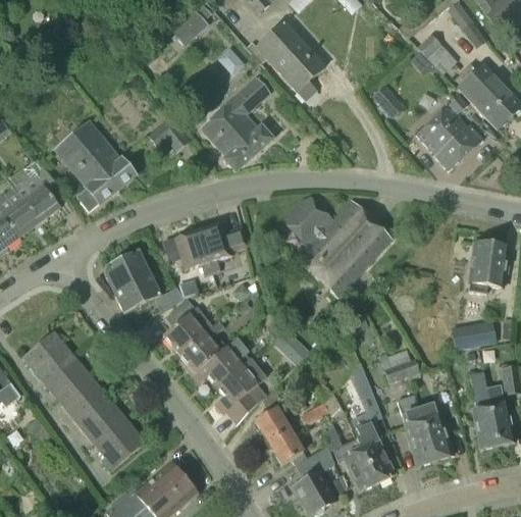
[(252,0),(249,3),(258,13),(270,3),(267,0),(252,0)]
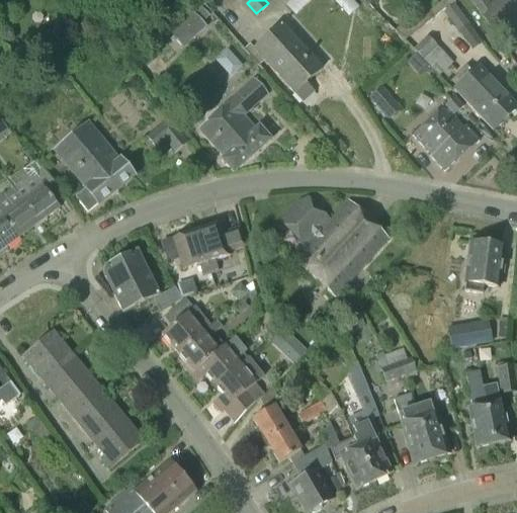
[(429,0),(428,1),(437,11),(443,7),(452,0),(429,0)]
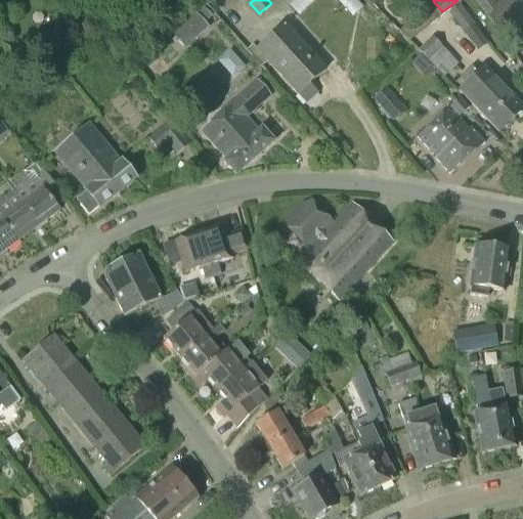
[(475,20),(461,0),(458,0),(448,7),(463,28),(475,20)]
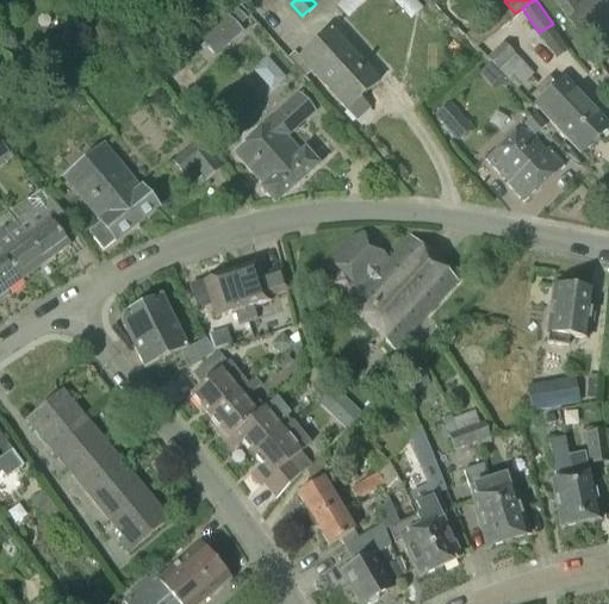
[(580,4),(578,0),(558,0),(567,13),(580,4)]
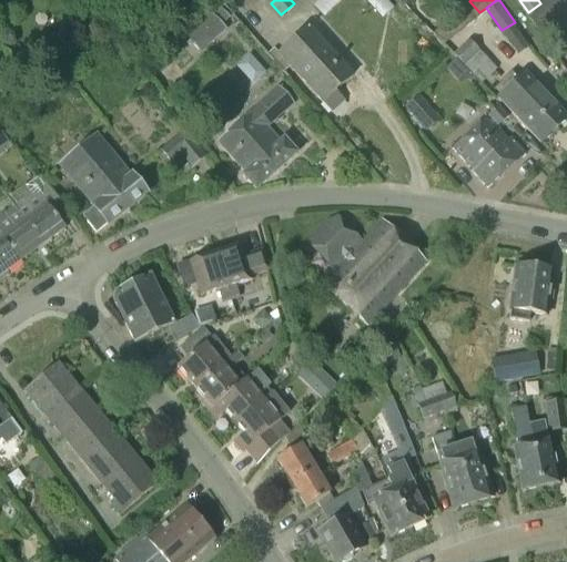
[(566,1),(565,0),(559,0),(539,18),(554,33),(566,21),(566,1)]
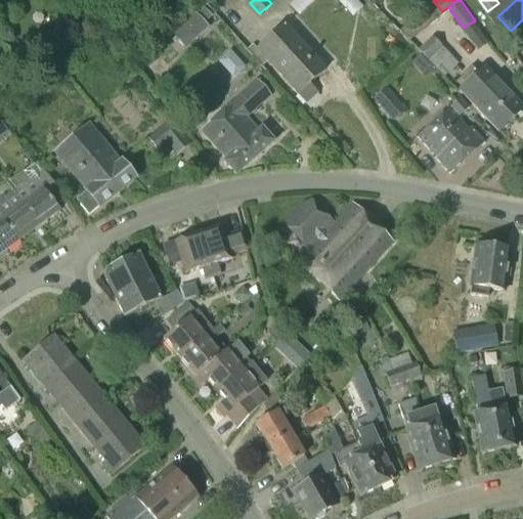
[(433,1),(416,15),(424,27),(429,23),(428,23),(442,11),(433,1)]
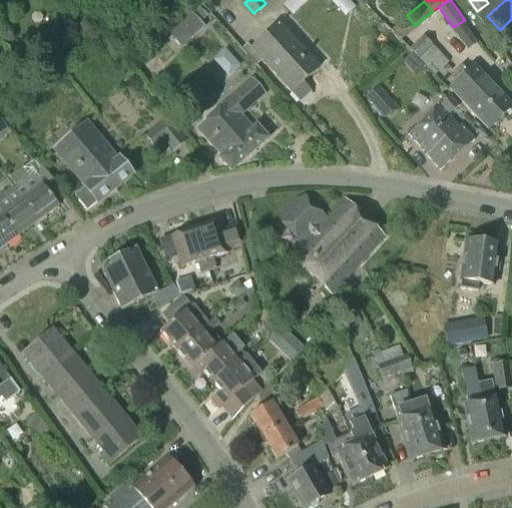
[(166,29),(181,45),(205,23),(191,8),(166,29)]
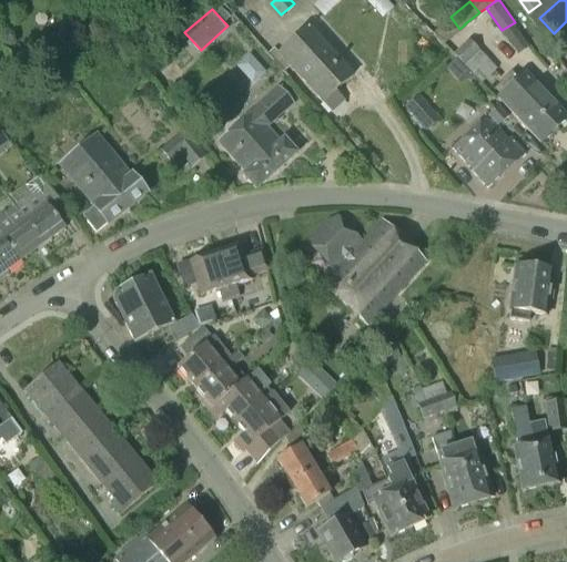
[(307,23),(277,50),(322,99),(323,99),(330,106),(342,96),(334,89),(352,73),(307,23)]
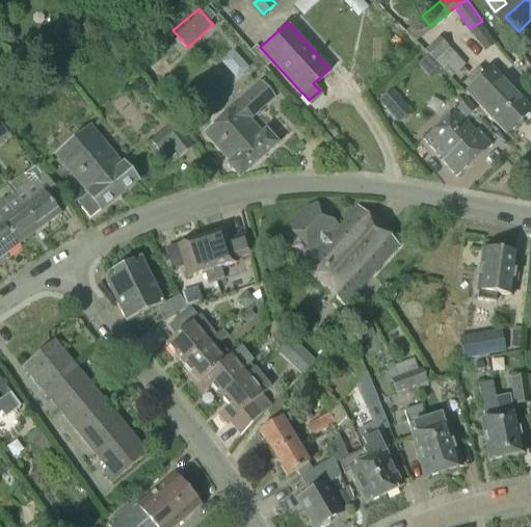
[(466,60),(440,34),(425,47),(451,75),(466,60)]
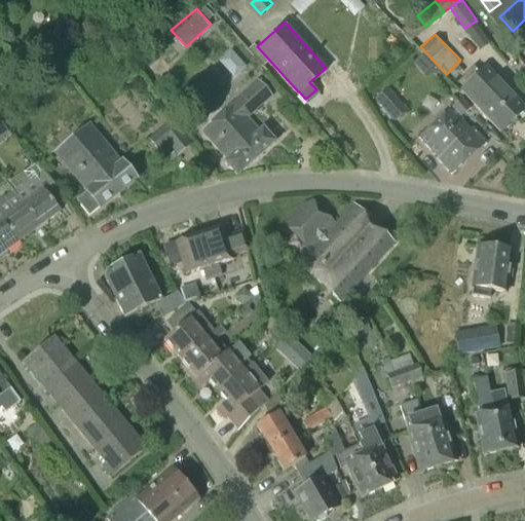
[(13,49),(23,62),(33,53),(23,42),(13,49)]
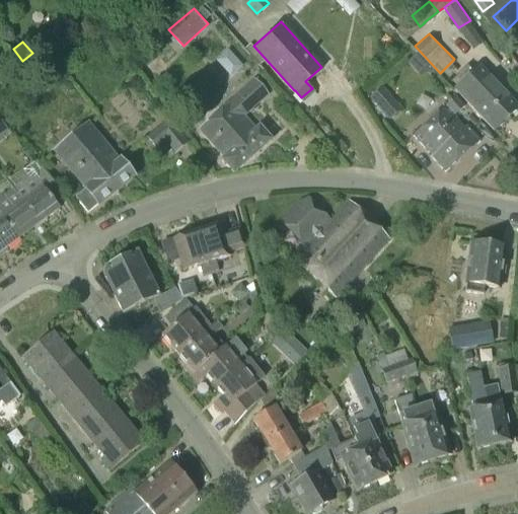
[(517,102),(481,62),(467,74),(508,118),(517,107),(517,102)]
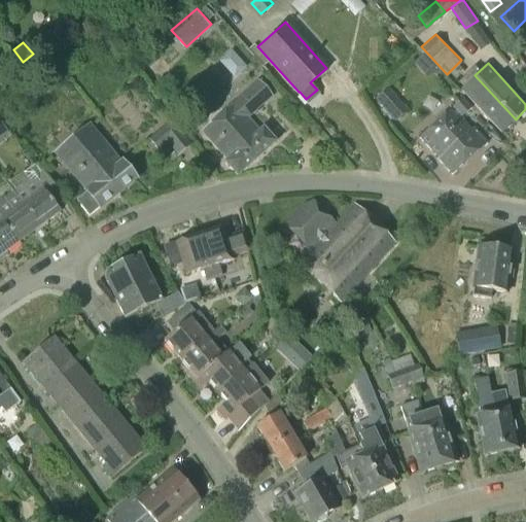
[(516,119),(475,75),(461,88),(502,131),(516,119)]
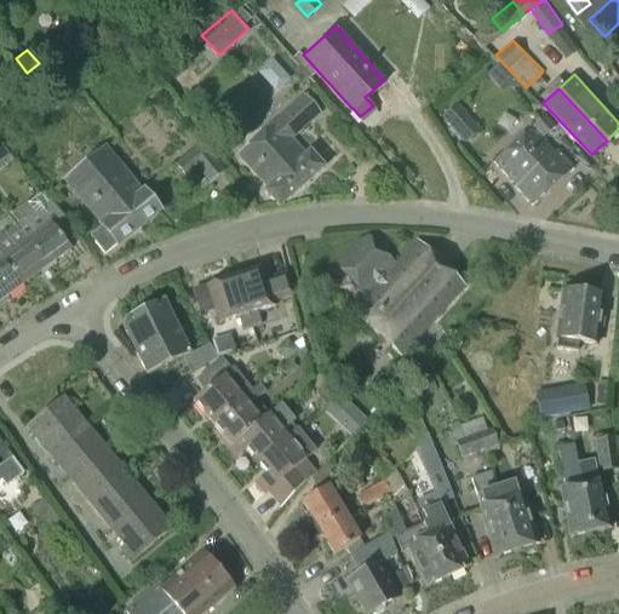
[(264,188),(279,204),(324,164),(310,148),(307,150),(292,135),(322,108),(307,90),(238,151),(267,185),(264,188)]
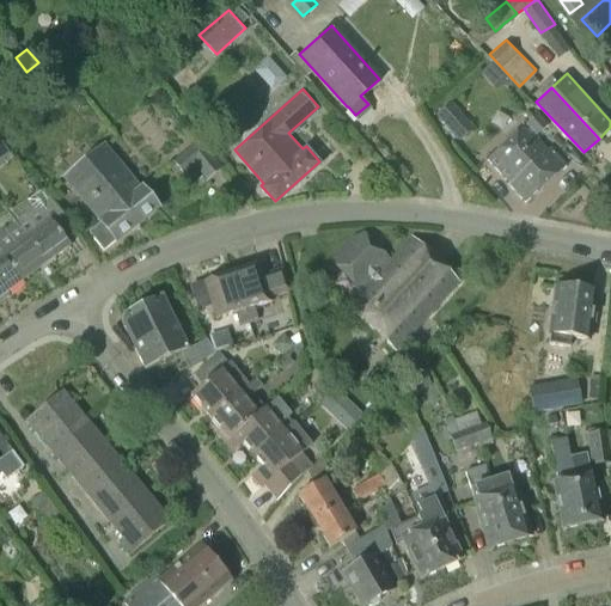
[(437,112),(459,138),(474,123),(451,99),(437,112)]
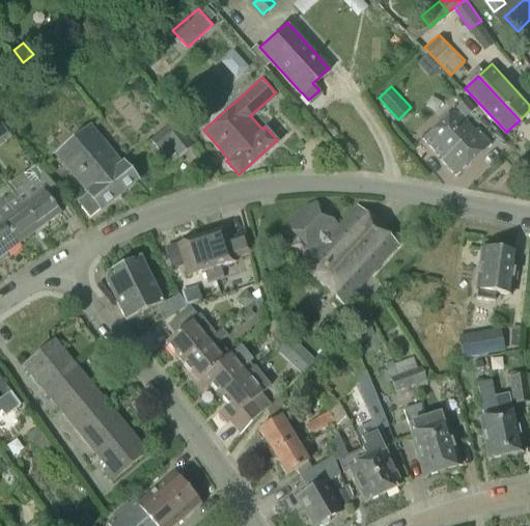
[(475,105),(467,95),(422,136),(442,157),(442,158),(456,174),(492,142),(477,126),(475,128),(467,118),(469,116),(466,114),(475,105)]
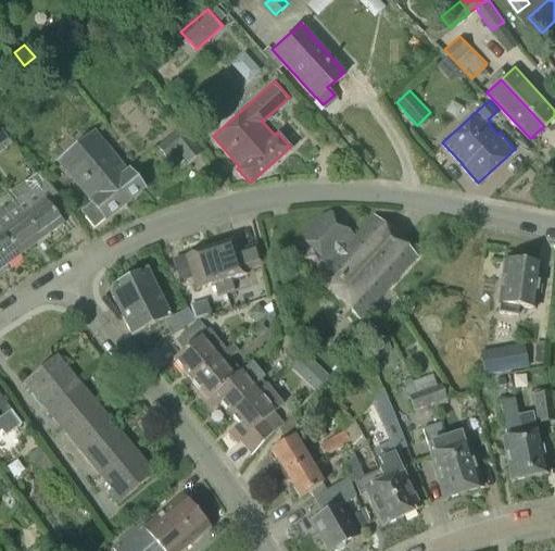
[(159,143),(166,153),(190,135),(183,125),(159,143)]
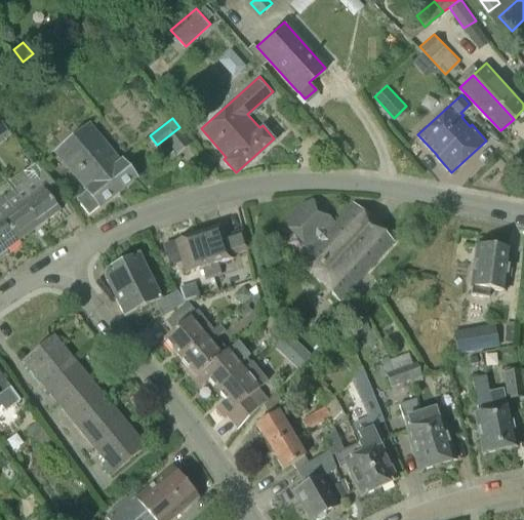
[(88,122),(55,150),(86,187),(85,189),(86,190),(77,198),(88,212),(97,204),(99,205),(135,175),(121,159),(120,160),(88,122)]
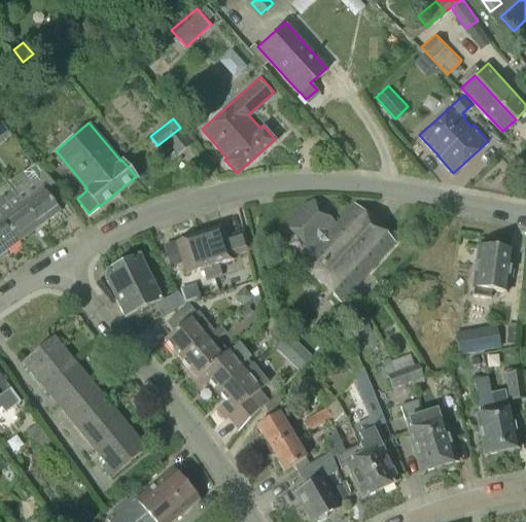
[(19,183),(12,188),(23,202),(39,224),(60,209),(54,201),(64,194),(42,167),(36,160),(24,168),(30,176),(19,183)]
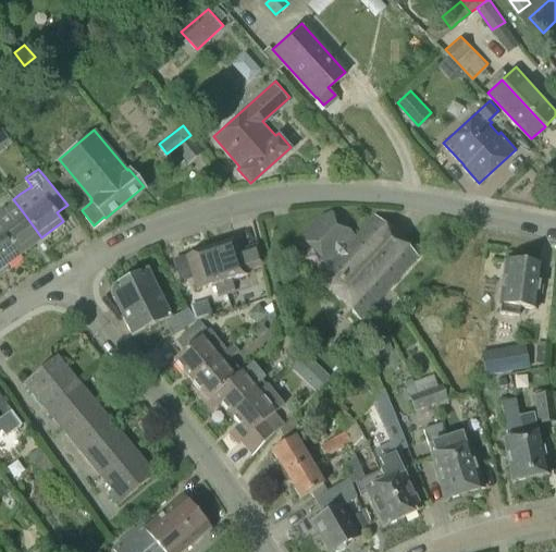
[(24,213),(13,199),(0,208),(0,224),(3,229),(20,253),(41,237),(24,213)]
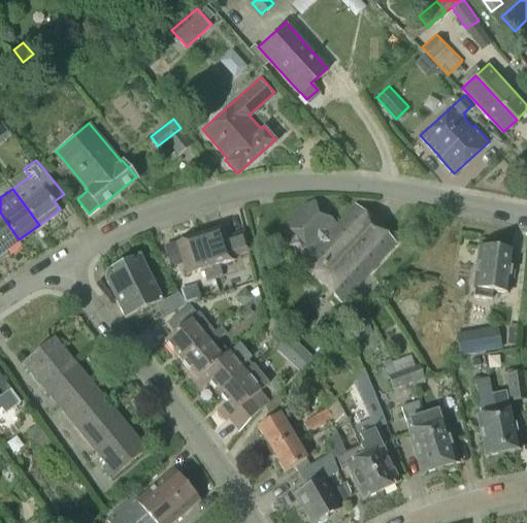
[(360,280),(397,240),(357,202),(328,232),(326,230),(336,221),(314,198),(305,201),(285,222),(310,247),(320,236),(323,238),(301,262),(341,300),(361,280),(360,280)]
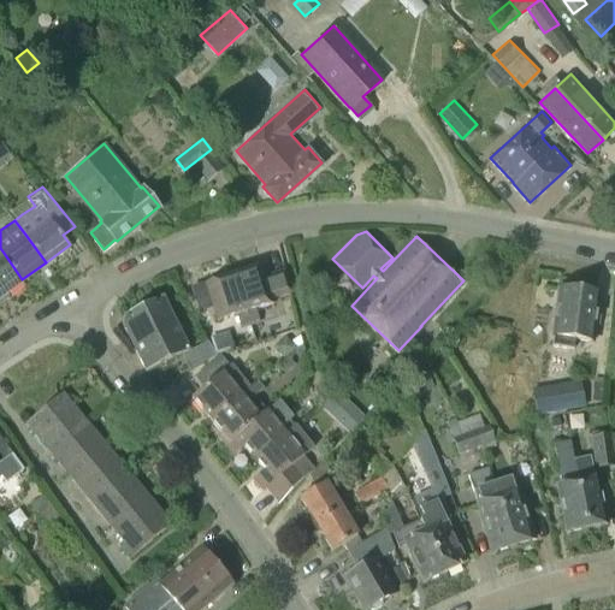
[(0,295),(22,279),(4,253),(0,254),(0,295)]
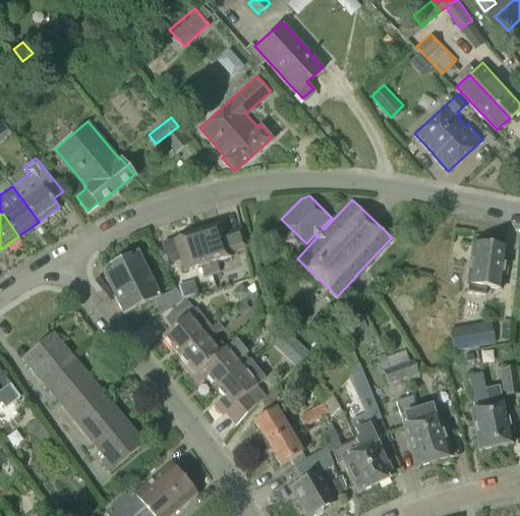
[(198,229),(212,272),(220,270),(216,259),(232,253),(231,249),(246,245),(241,226),(225,231),(222,222),(198,229)]
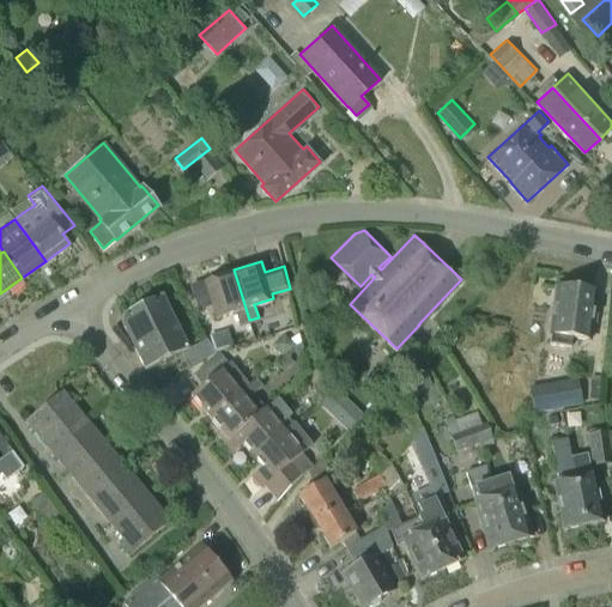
[(217,316),(236,310),(240,323),(249,320),(234,269),(205,278),(210,292),(212,301),(217,316)]
